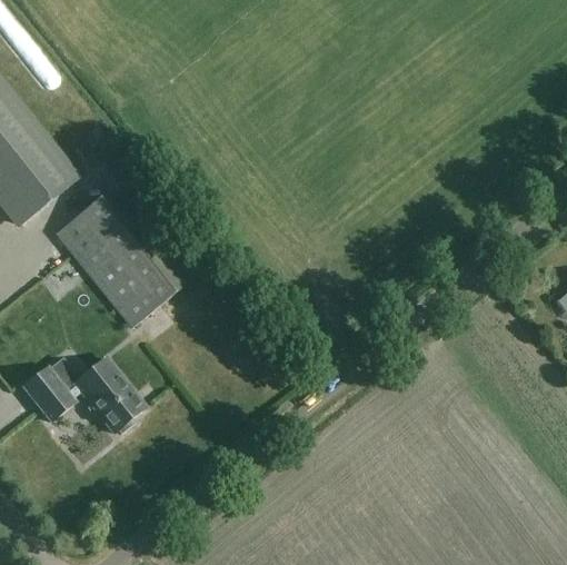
[(0,199),(19,224),(76,179),(0,83),(0,199)]
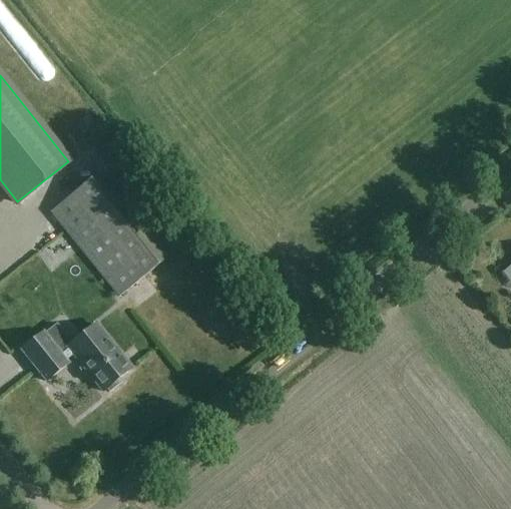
[(87,114),(75,124),(83,133),(94,123),(87,114)]
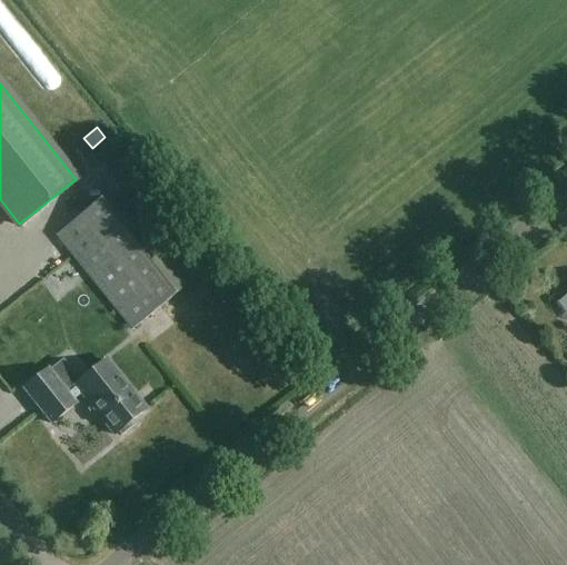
[(109,192),(57,234),(131,329),(183,288),(109,192)]
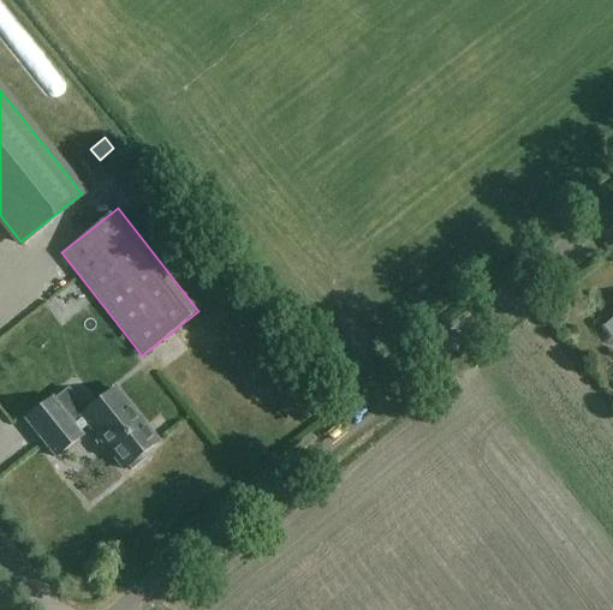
[(237,311),(247,303),(236,288),(226,295),(237,311)]
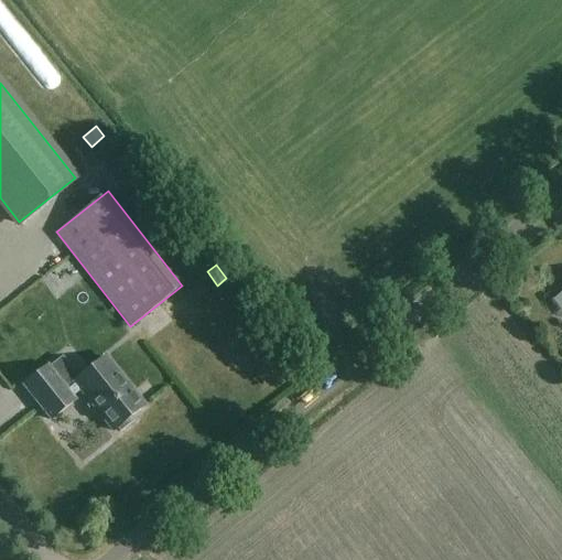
[(146,402),(105,352),(77,374),(61,354),(47,365),(46,363),(21,383),(49,419),(75,397),(73,394),(78,389),(111,431),(117,427),(119,429),(133,418),(131,415),(146,402)]
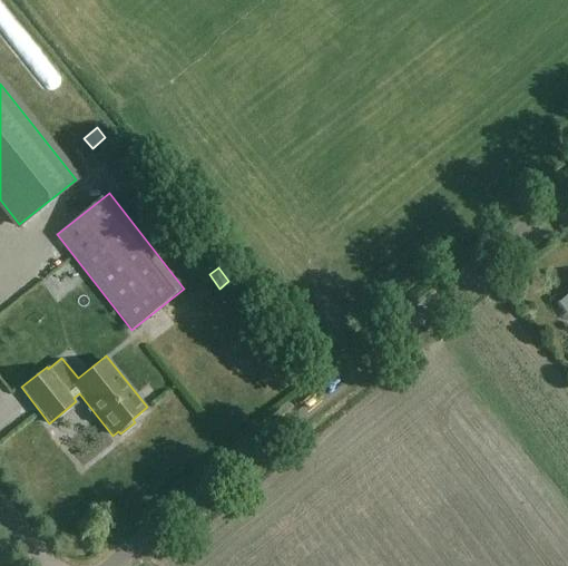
All buildings are outlined.
